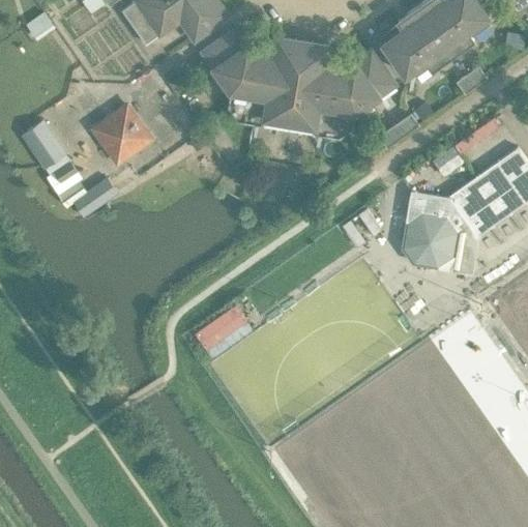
[(135,0),(134,1),(120,11),(144,45),(158,35),(178,21),(193,40),(227,17),(214,0),(135,0)]
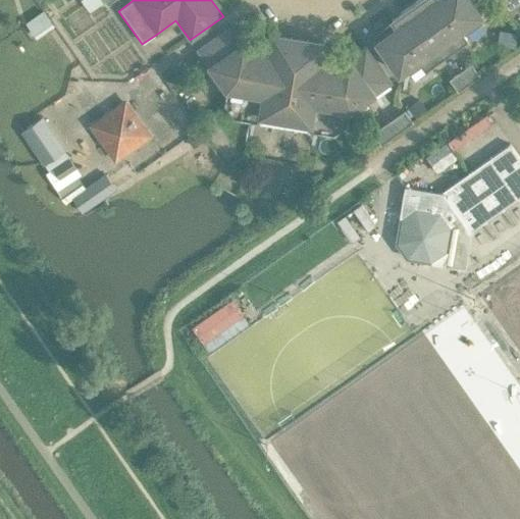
[(479,16),(467,0),(428,0),(426,2),(424,0),(418,0),(410,6),(445,54),(465,39),(462,36),(479,24),(475,19),(479,16)]
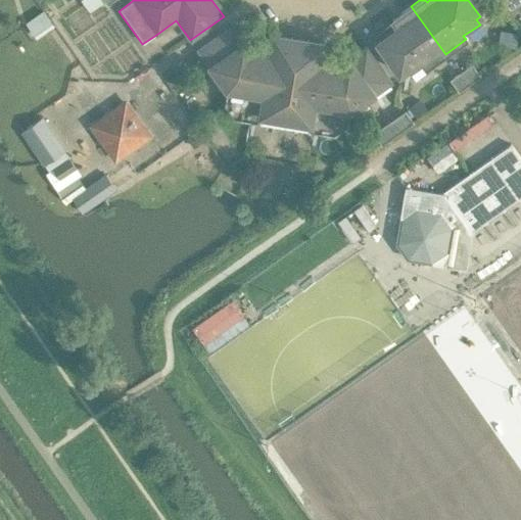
[(520,3),(520,0),(500,0),(509,12),(520,3)]
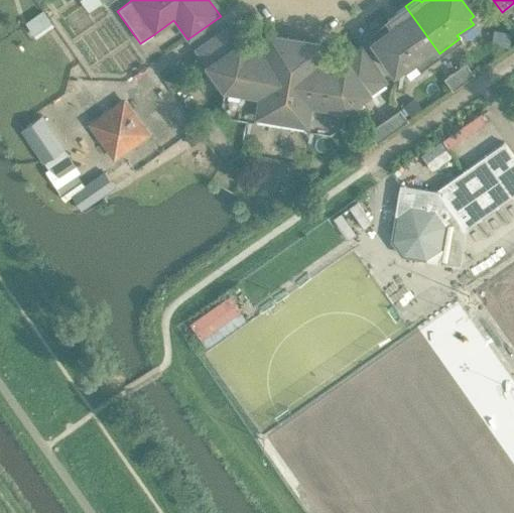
[(416,65),(418,68),(439,53),(405,6),(393,14),(397,19),(390,24),(388,23),(371,35),(375,40),(371,42),(393,74),(396,71),(400,76),(416,65)]
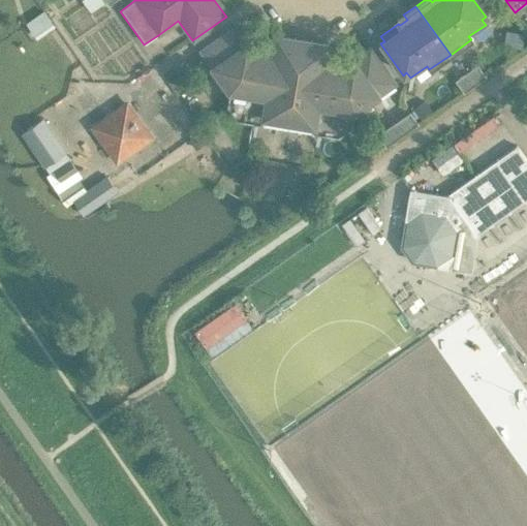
[(273,57),(252,54),(235,29),(200,52),(228,91),(266,97),(262,118),(313,126),(316,106),(353,113),(393,85),(368,51),(343,68),(323,65),(327,44),(276,36),(273,57)]
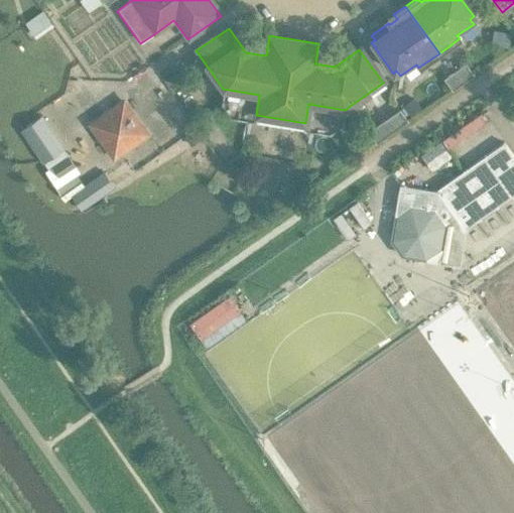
[(443,81),(451,90),(471,77),(464,67),(443,81)]
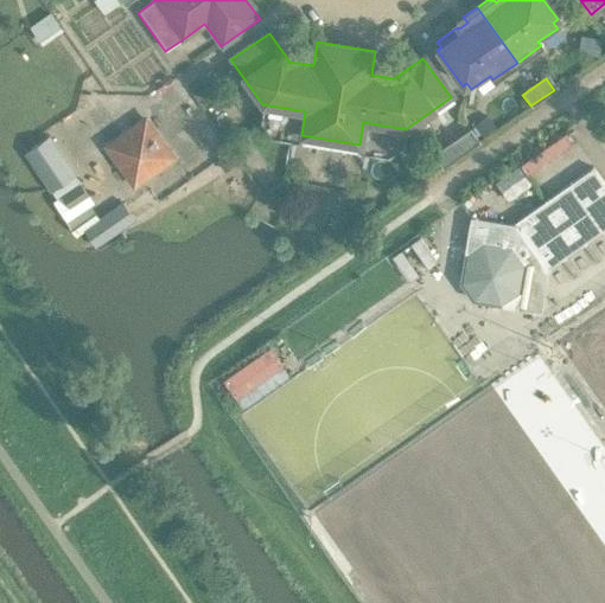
[(486,120),(473,128),(479,138),(492,128),(486,120)]
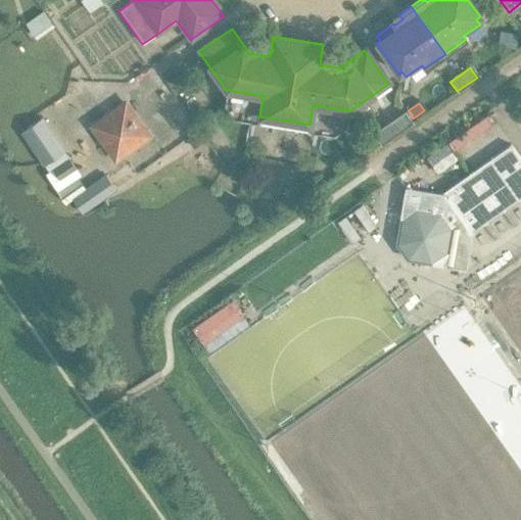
[(129,151),(128,149),(146,137),(124,105),(92,128),(114,159),(120,155),(122,157),(129,151)]
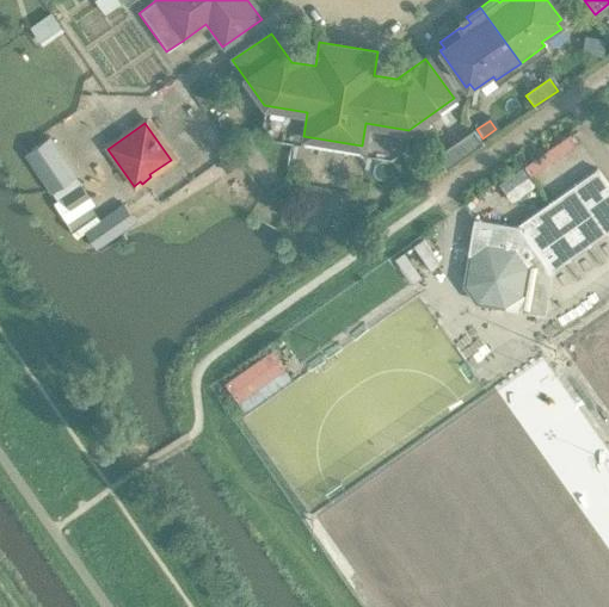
[(444,169),(480,144),(472,132),(436,158),(444,169)]
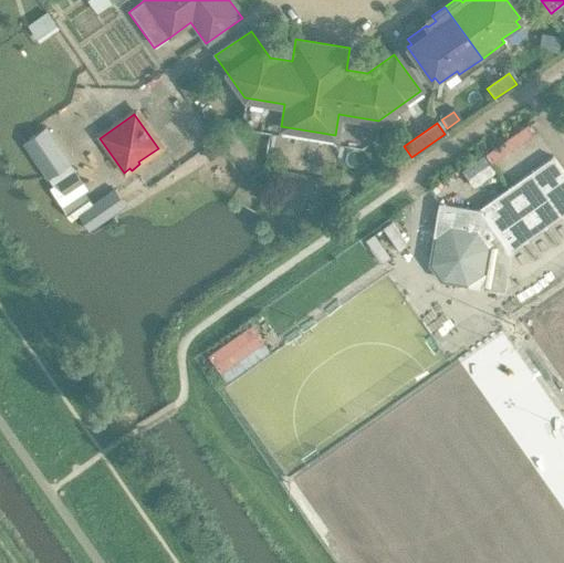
[(22,144),(44,177),(52,188),(56,186),(74,174),(58,148),(44,129),(22,144)]
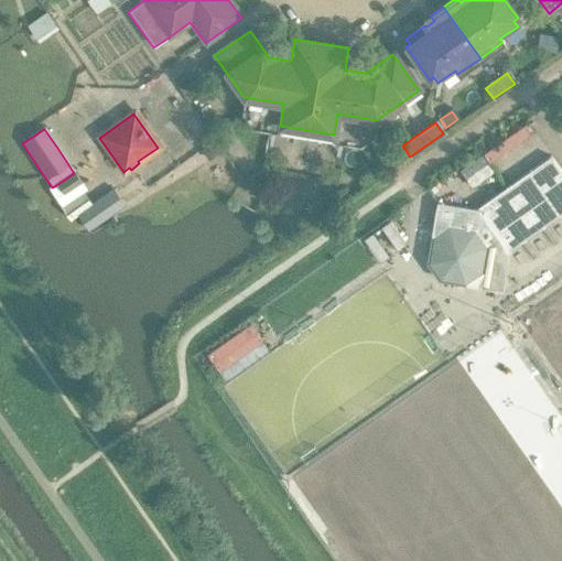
[(504,251),(509,252),(561,214),(561,177),(549,158),(477,207),(477,213),(436,205),(427,265),(431,266),(438,278),(438,282),(465,287),(466,282),(476,274),(481,276),(486,248),(496,240),(504,251)]
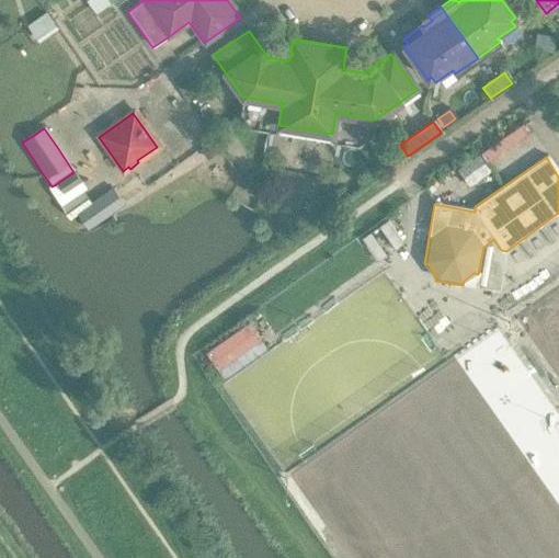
[(73,172),(56,184),(63,194),(81,183),(73,172)]
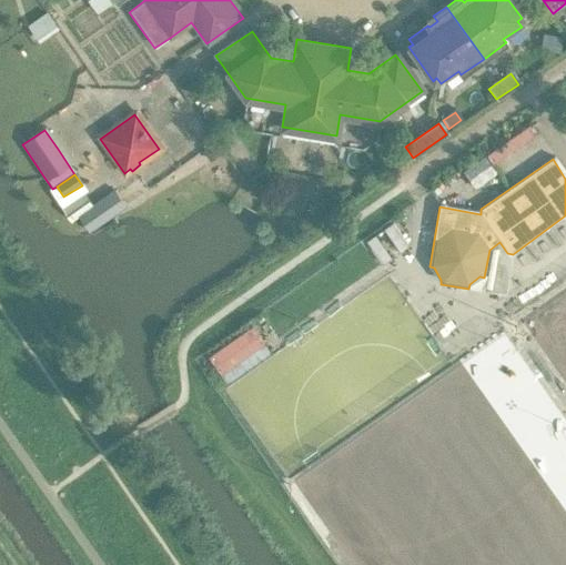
[(124,208),(113,192),(77,217),(88,233),(124,208)]
